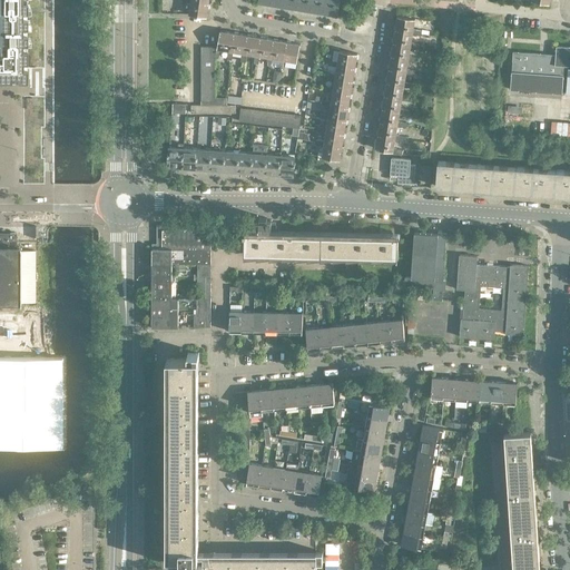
[(0,0),(0,56),(23,57),(22,0),(0,0)]
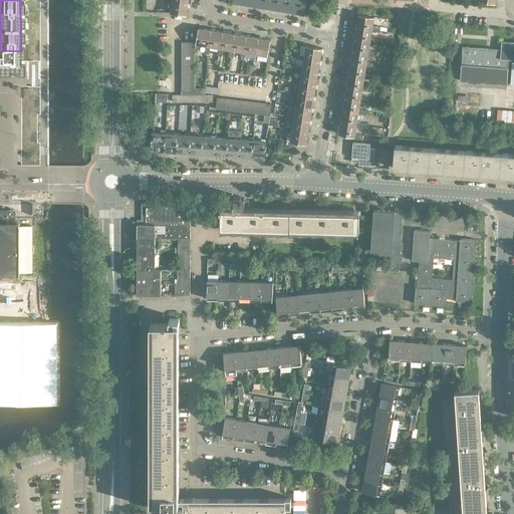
[(174,0),(164,0),(164,1),(172,2),(171,12),(187,14),(189,2),(174,0)]
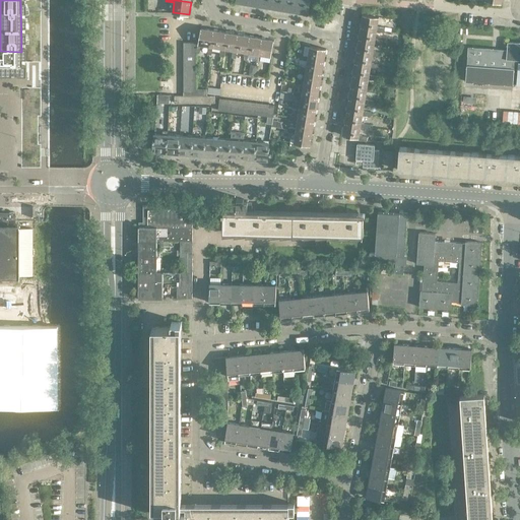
[(260,0),(260,6),(271,8),(272,0),(260,0)]
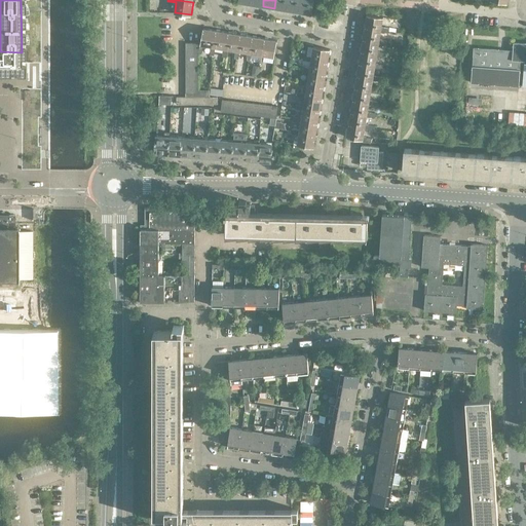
[(275,0),(274,8),(287,10),(289,0),(275,0)]
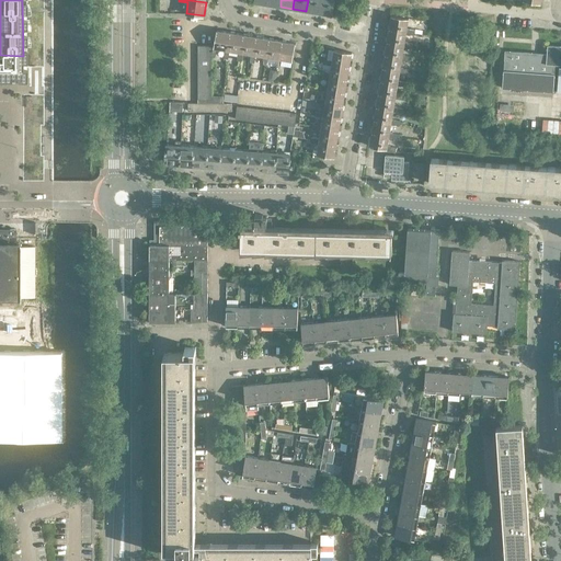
[(308,0),(306,11),(319,13),(321,0),(308,0)]
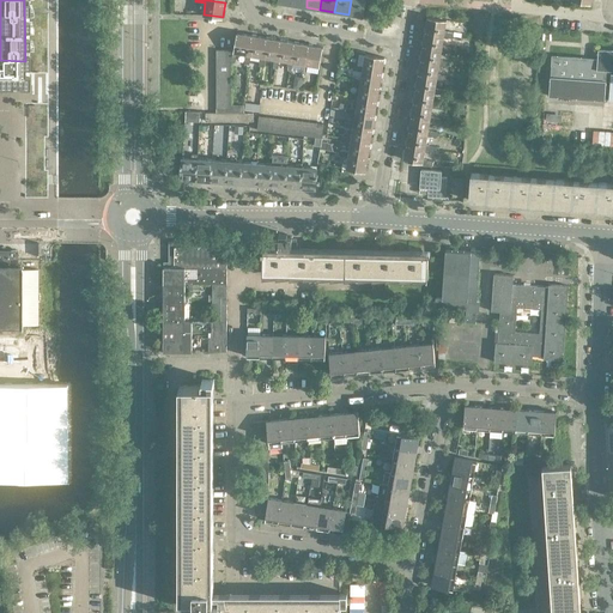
[(351,0),(349,14),(363,17),(365,0),(351,0)]
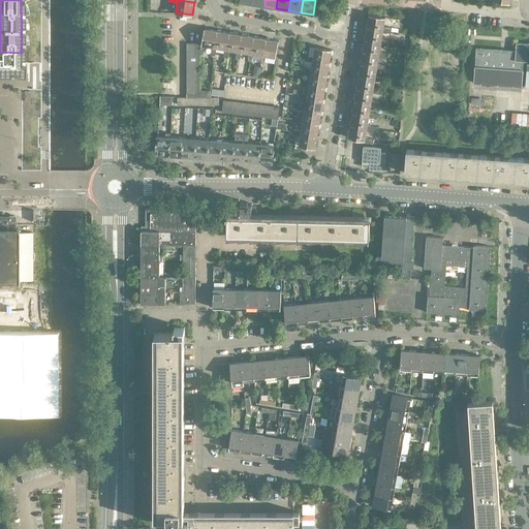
[(369,14),(367,27),(383,29),(382,31),(390,32),(391,28),(383,27),(385,17),(369,14)]
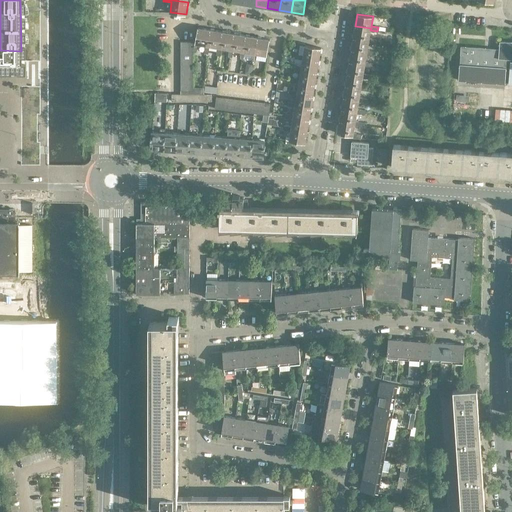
[(355,26),(353,37),(369,40),(368,42),(376,43),(377,39),(369,38),(370,30),(371,28),(355,26)]
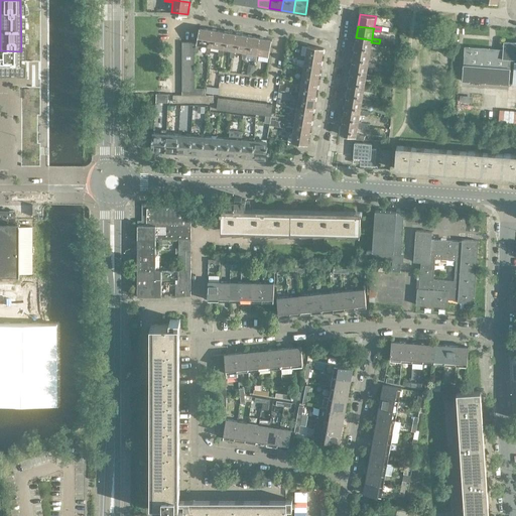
[(195,43),(194,48),(194,50),(195,51),(198,51),(200,44),(207,45),(209,45),(212,29),(200,27),(197,43),(195,43)]
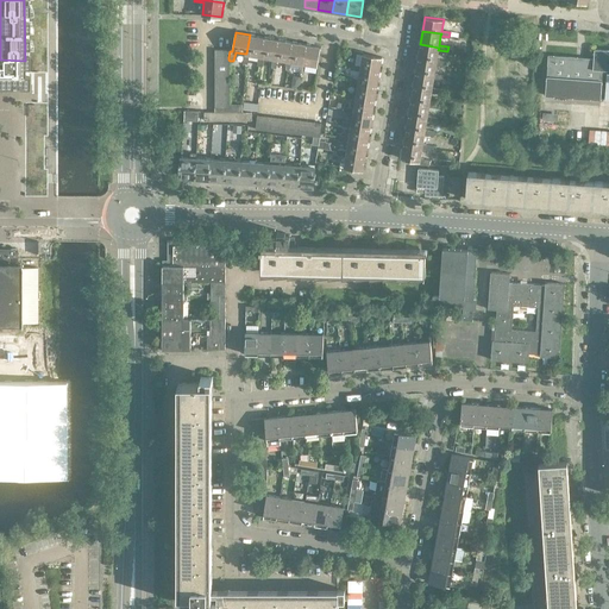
[(246,54),(244,54),(243,63),(248,63),(250,55),(258,56),(261,56),(264,37),(250,35),(246,54)]
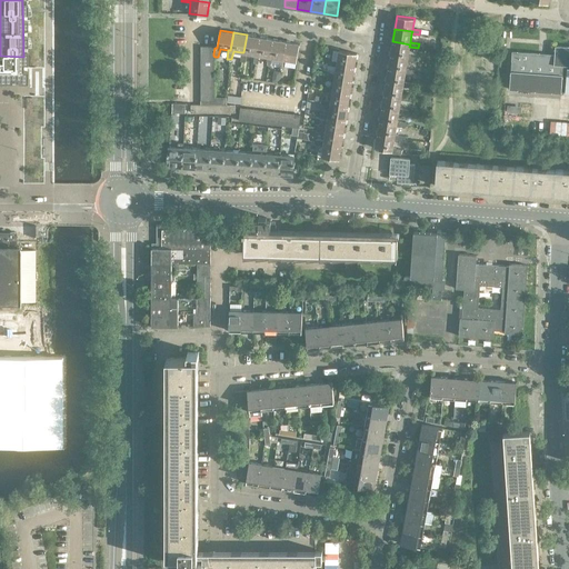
[(243,52),(241,52),(240,61),(245,61),(246,52),(255,55),(257,55),(259,37),(247,35),(243,52)]
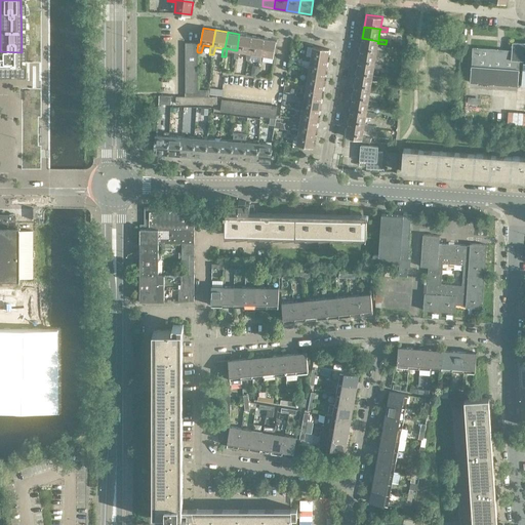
[(237,50),(235,50),(234,58),(238,58),(239,50),(247,52),(249,52),(251,36),(239,34),(237,50)]
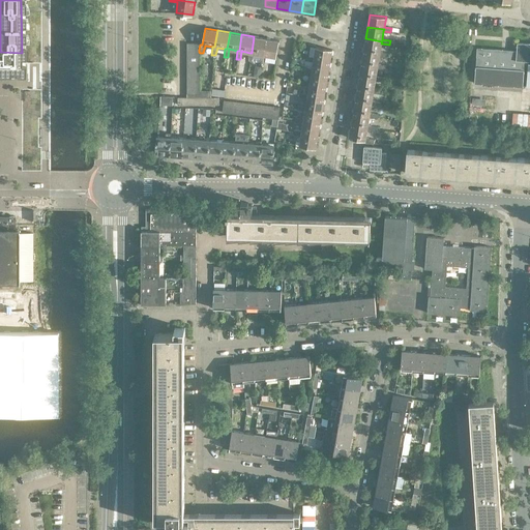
[(252,53),(249,53),(248,60),(253,61),(254,53),(262,55),(264,55),(266,38),(254,36),(252,53)]
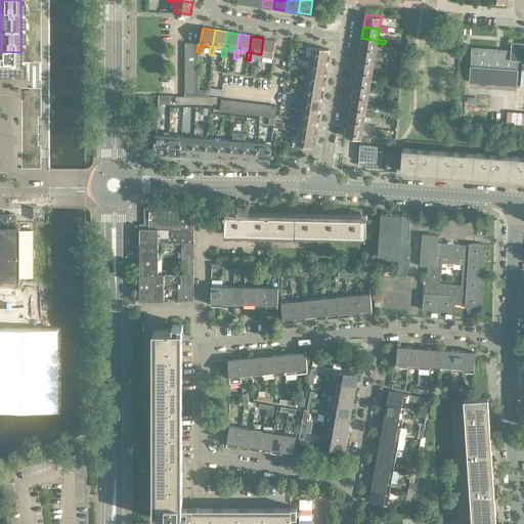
[(261,54),(259,54),(258,61),(261,62),(263,54),(273,56),(276,40),(263,38),(261,54)]
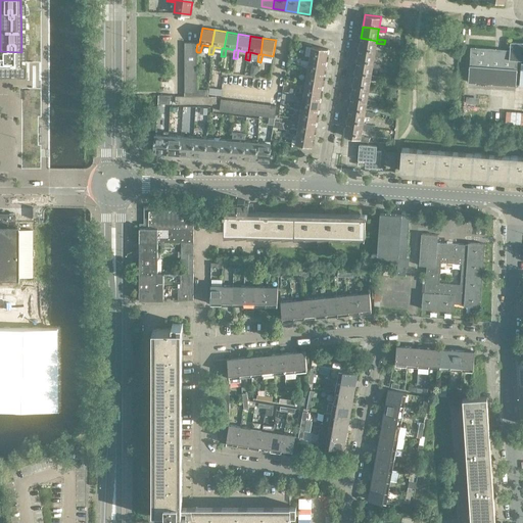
[(361,38),(359,50),(375,53),(374,55),(382,56),(383,52),(375,51),(376,43),(377,41),(361,38)]
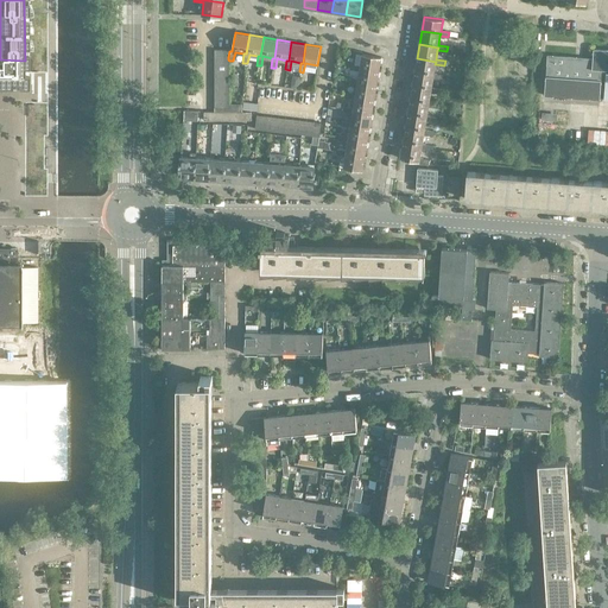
[(593,58),(546,55),(546,65),(546,73),(545,73),(544,95),(600,99),(601,80),(600,80),(601,69),(607,69),(607,49),(594,49),(593,58)]
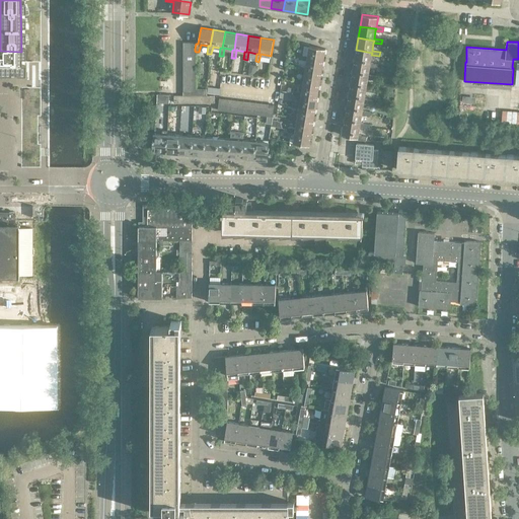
[(309,44),(301,43),(301,47),(309,48),(307,56),(307,58),(323,61),(325,48),(309,46),(309,44)]
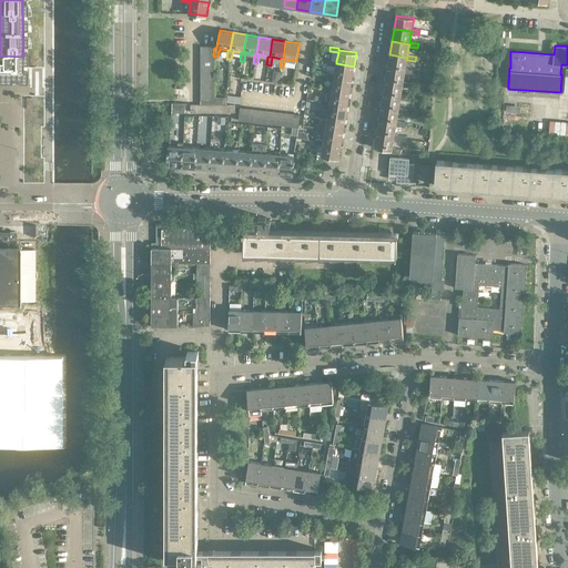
[(389,54),(387,68),(405,71),(404,73),(414,73),(414,70),(405,69),(406,60),(407,58),(389,54)]
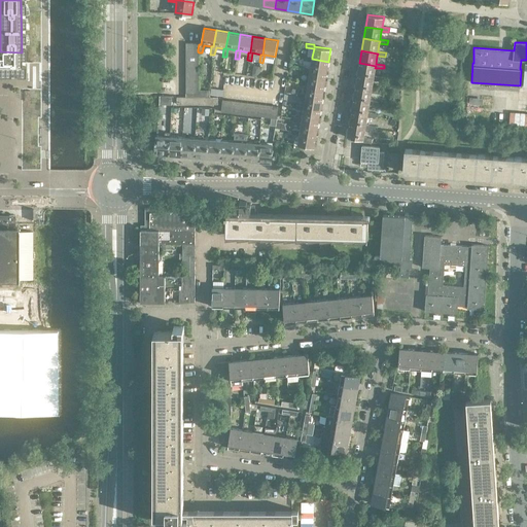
[(312,57),(304,56),(304,60),(311,61),(310,69),(310,71),(326,73),(328,62),(312,59),(312,57)]
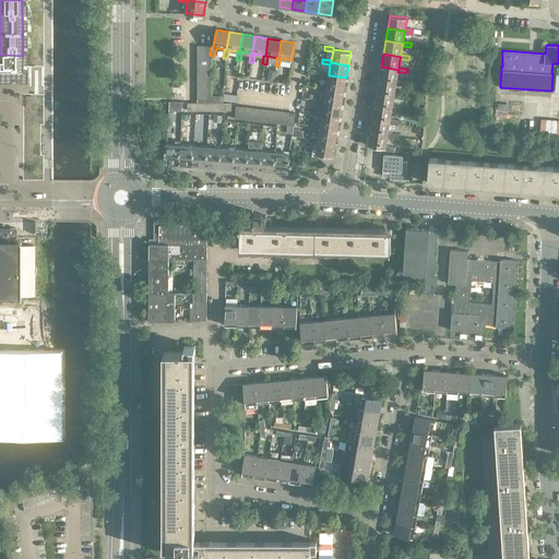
[(381,67),(379,80),(396,83),(396,85),(404,85),(405,82),(396,80),(397,72),(399,70),(381,67)]
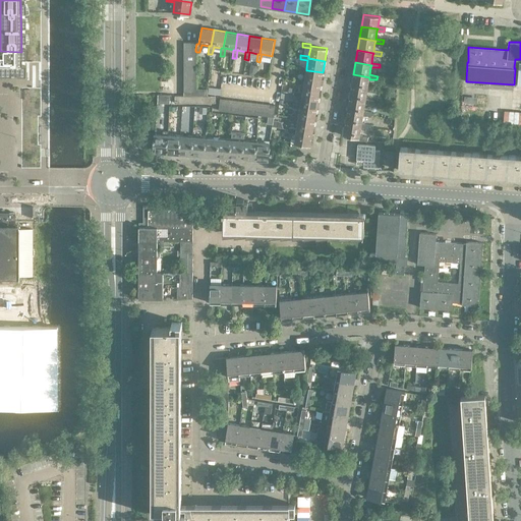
[(306,68),(298,67),(298,71),(306,72),(304,79),(304,82),(321,84),(323,72),(306,70),(306,68)]
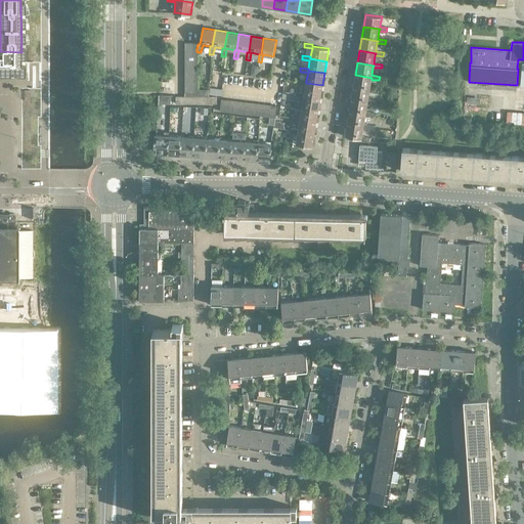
[(372,78),(355,75),(353,87),(369,90),(369,91),(378,92),(378,88),(369,87),(372,80),(372,78)]
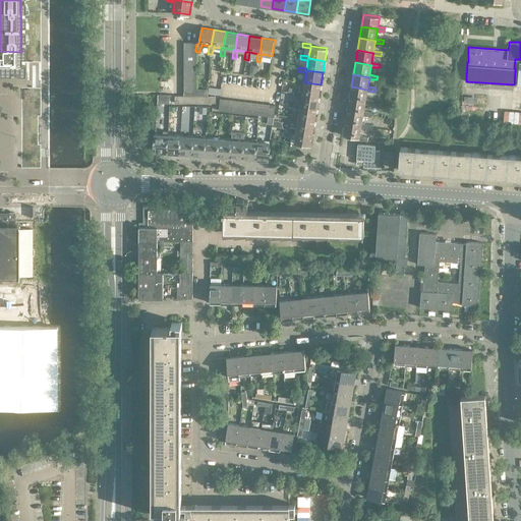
[(304,84),(302,92),(302,94),(319,97),(321,84),(304,82),(304,79),(297,79),(296,82),(304,84)]
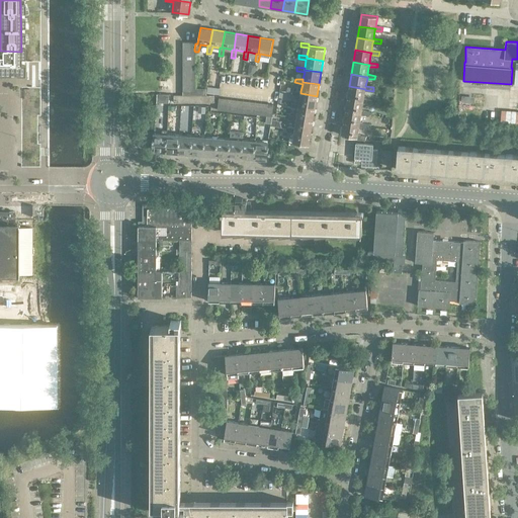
[(292,96),(292,86),(287,86),(287,91),(281,91),(281,95),(292,96)]
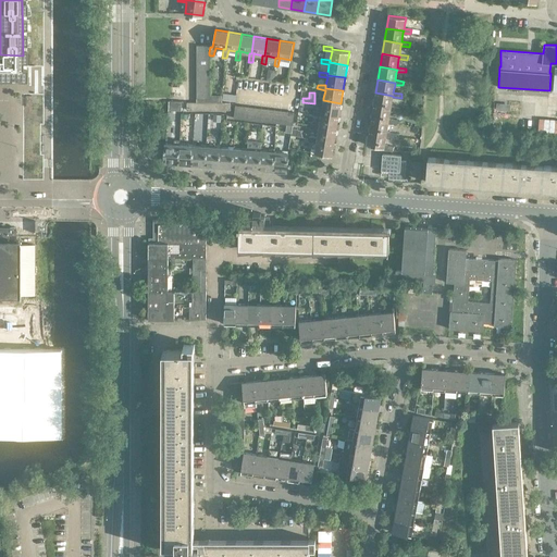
[(393,97),(393,96),(375,93),(373,106),(391,108),(391,110),(399,111),(399,107),(391,106),(393,97)]
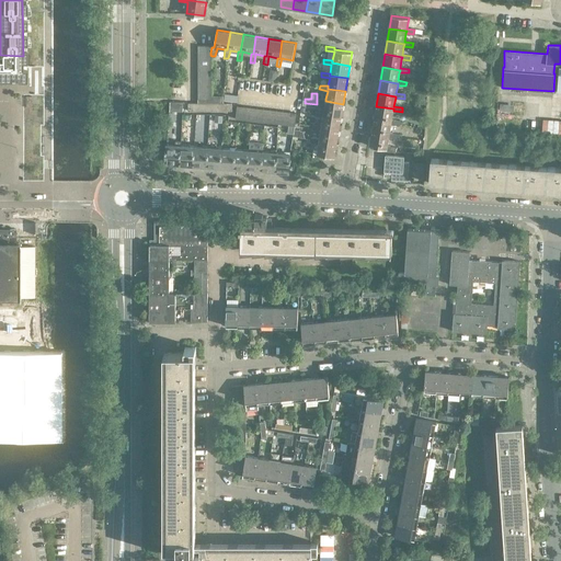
[(325,104),(323,112),(323,114),(341,117),(343,104),(325,101),(325,99),(318,99),(317,102),(325,104)]
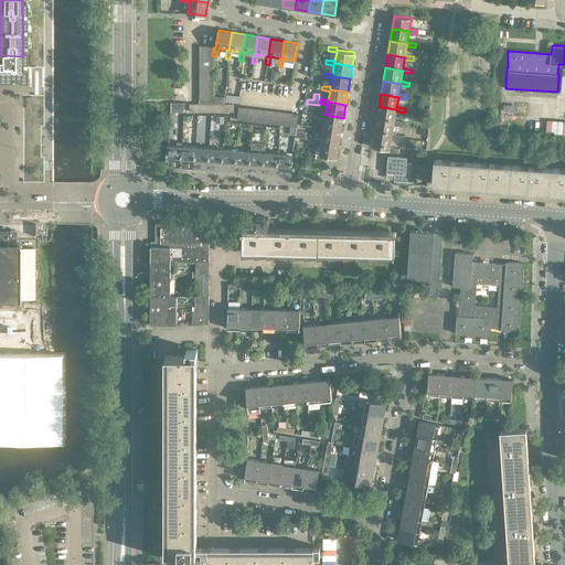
[(184,103),(171,103),(171,112),(184,112),(184,103)]
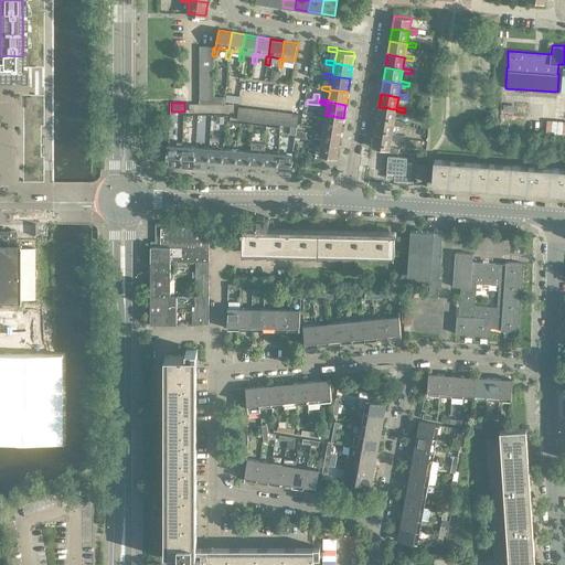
[(396,109),(379,107),(376,120),(394,123),(394,125),(403,126),(403,121),(394,120),(396,112),(396,109)]
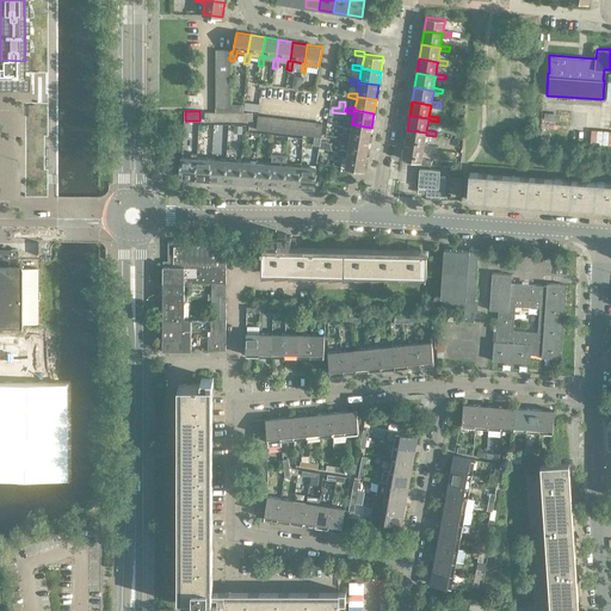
[(352,127),(350,136),(350,139),(369,141),(371,128),(352,124),(352,122),(344,121),(343,125),(352,127)]
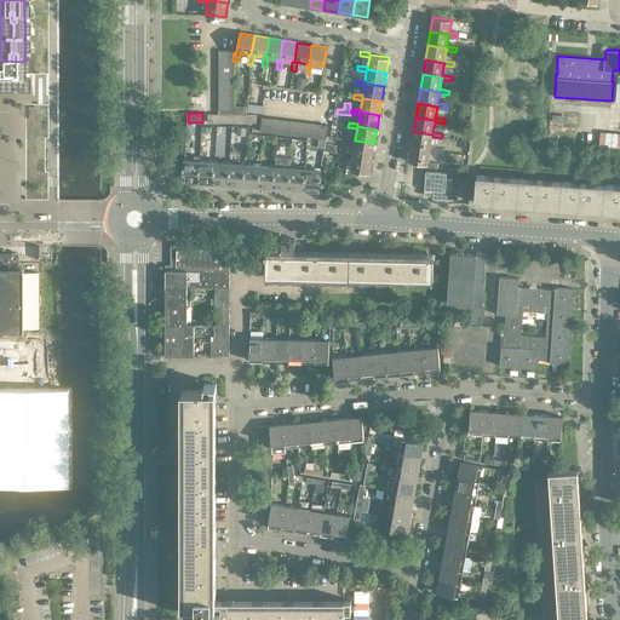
[(320,124),(319,138),(326,138),(328,125),(320,124)]
